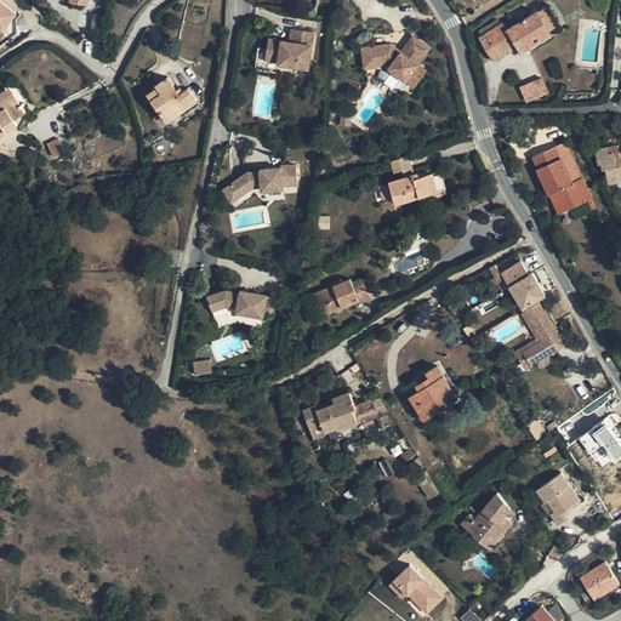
[(0,0),(0,26),(4,29),(18,12),(3,0),(0,0)]
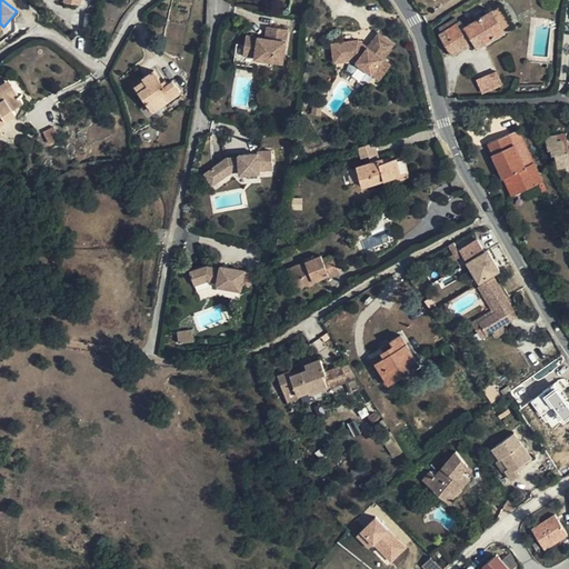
[(500,6),(492,10),(506,30),(512,26),(500,6)]
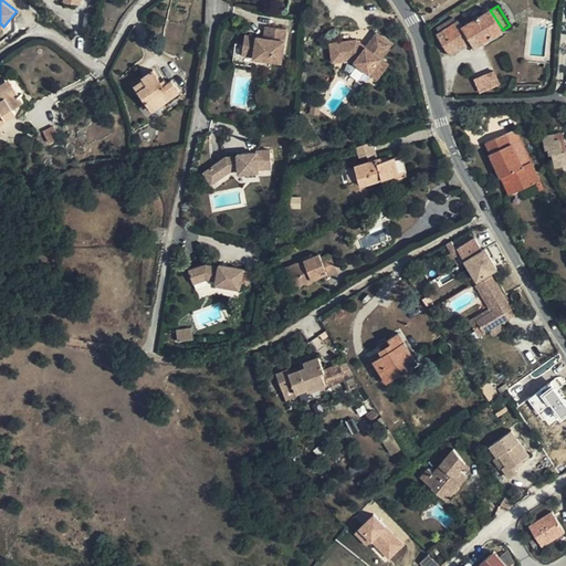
[(437,33),(449,51),(461,43),(463,48),(472,42),(475,48),(503,30),(490,10),(462,27),(459,21),(457,22),(454,18),(438,28),(440,32),(437,33)]
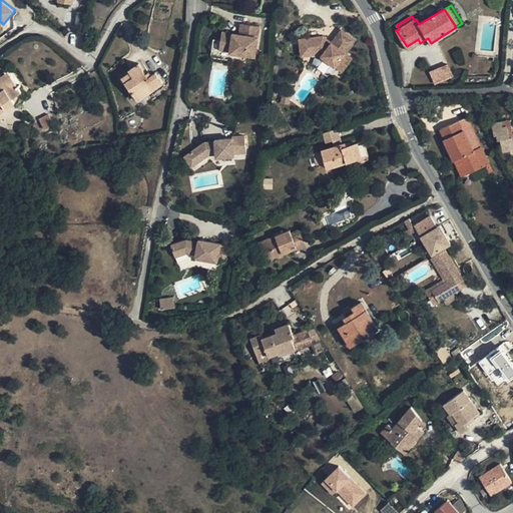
[(78,12),(75,27),(88,29),(90,14),(78,12)]
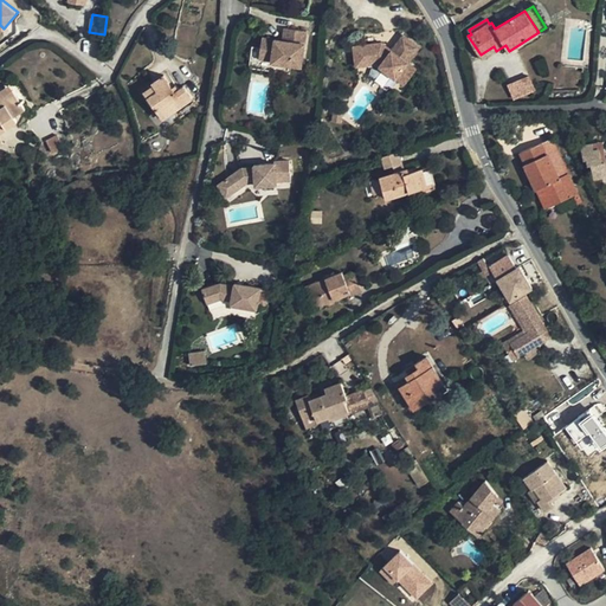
[(305,33),(284,28),(281,40),(260,36),(255,57),(268,60),(268,62),(296,69),(305,33)]
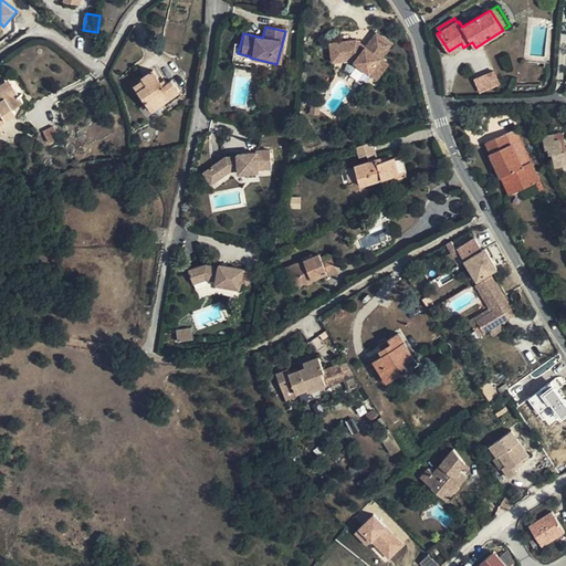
[(356,43),(337,45),(339,64),(349,63),(375,84),(387,70),(379,63),(391,49),(376,38),(365,51),(356,43)]
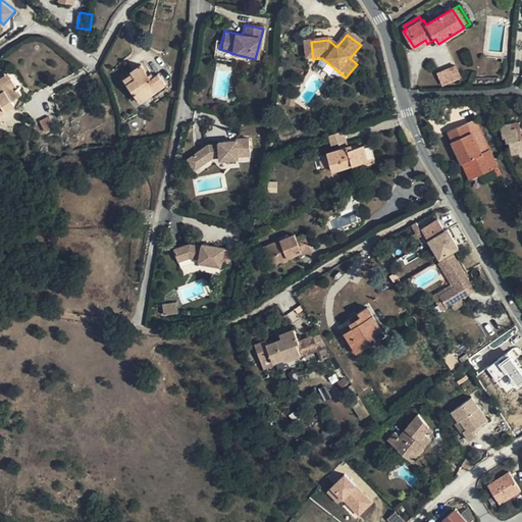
[(416,51),(427,44),(425,40),(414,47),(416,51)]
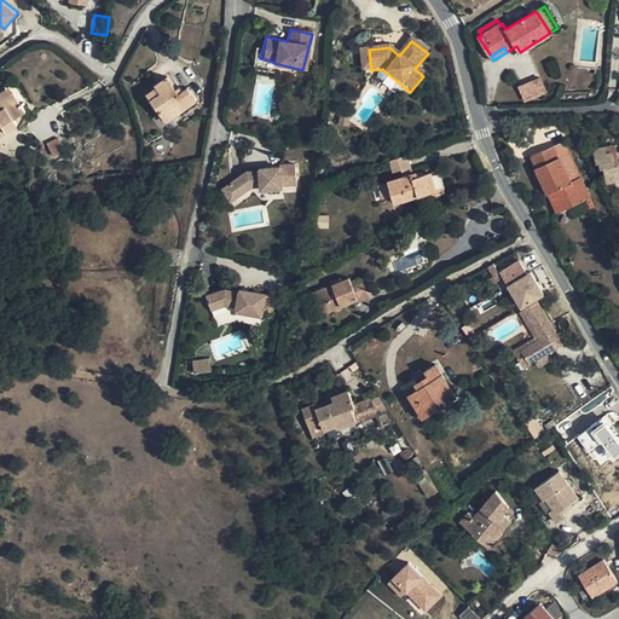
[(369,50),(359,51),(362,71),(371,70),(369,50)]
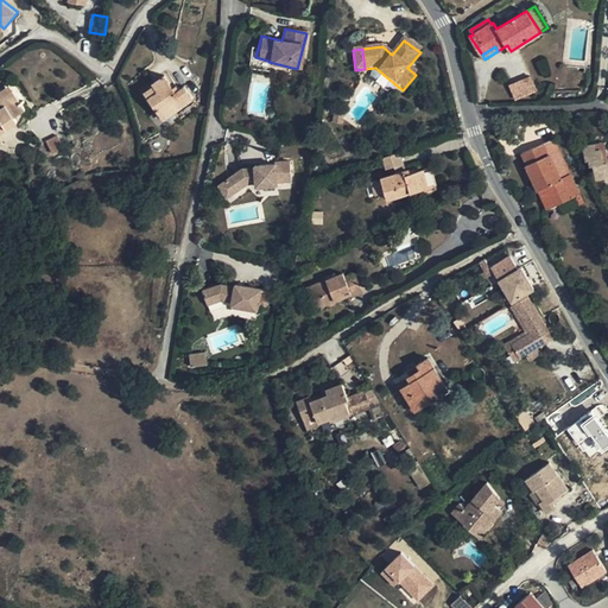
[(145,92),(164,120),(194,99),(184,86),(176,92),(164,75),(153,82),(154,84),(145,92)]
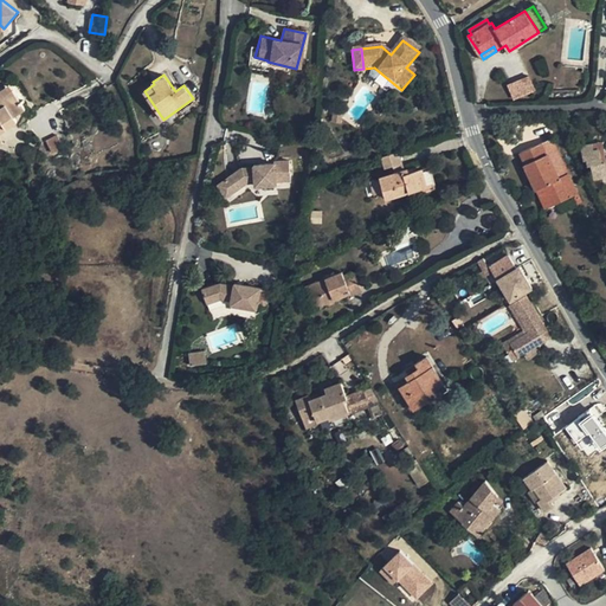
[(530,77),(507,84),(511,100),(535,92),(530,77)]
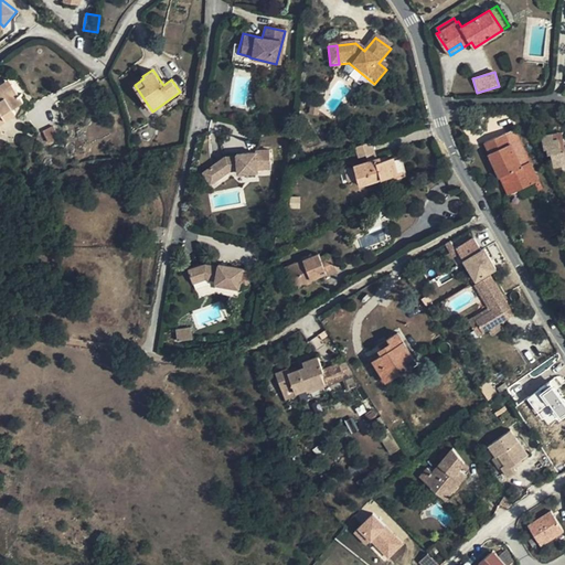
[(0,85),(0,92),(12,84),(10,80),(0,85)]
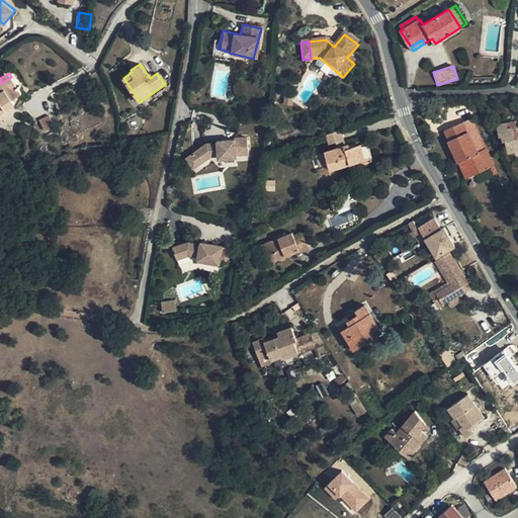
[(0,123),(3,122),(0,117),(0,110),(4,108),(6,110),(15,104),(12,99),(22,93),(11,77),(0,84),(0,123)]
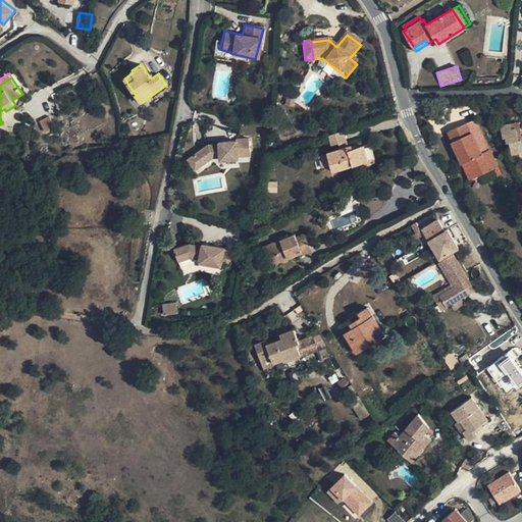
[(293,98),(285,96),(282,107),(290,109),(293,98)]
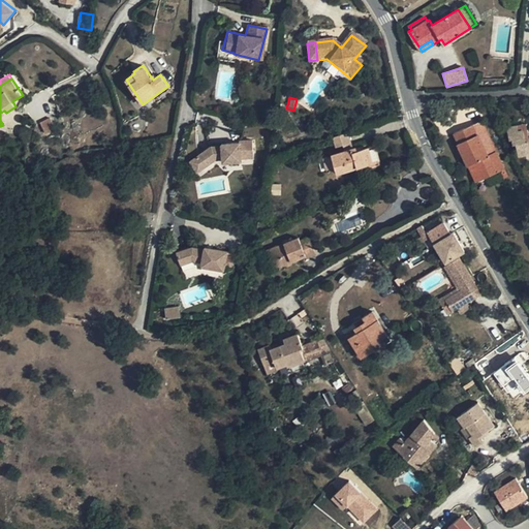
[(40,122),(45,134),(56,129),(51,118),(40,122)]
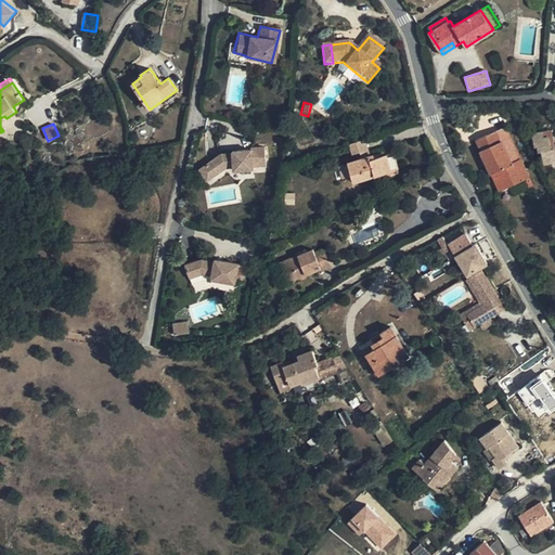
[(492,173),(494,178),(504,173),(511,186),(529,177),(505,126),(477,140),(481,150),(480,151),(483,157),(486,156),(488,160),(486,162),(491,175),(492,173)]
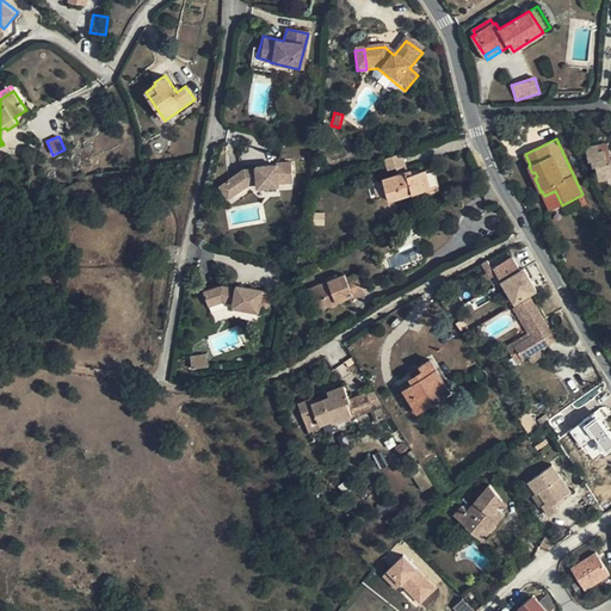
[(599,152),(597,146),(586,147),(590,161),(592,161),(593,167),(597,166),(599,179),(610,176),(610,162),(608,164),(604,150),(599,152)]
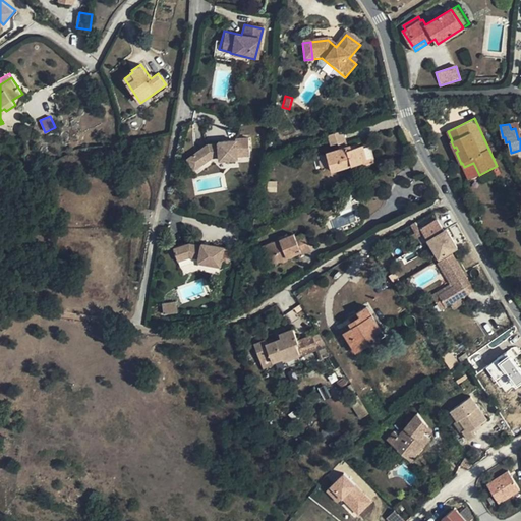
[(326,152),(332,171),(367,160),(363,145),(352,148),(351,145),(349,145),(345,129),(333,133),(338,149),(326,152)]
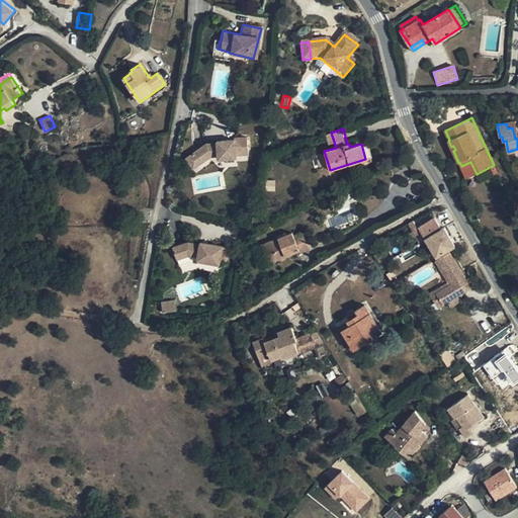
[(191,153),(198,164),(210,157),(219,156),(219,159),(236,158),(236,156),(248,155),(247,138),(235,139),(235,140),(223,141),(223,143),(207,144),(191,153)]
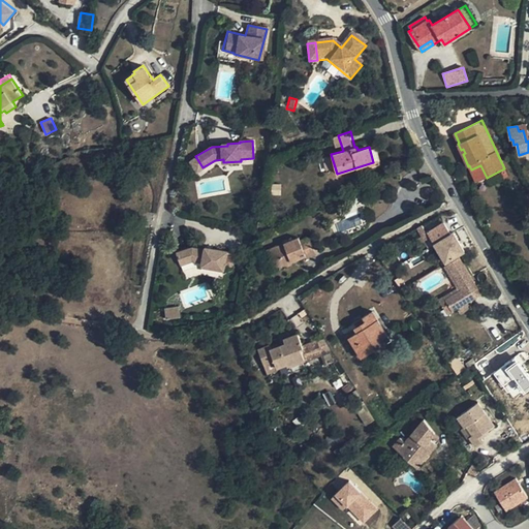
[(195,156),(189,159),(196,172),(203,167),(195,156)]
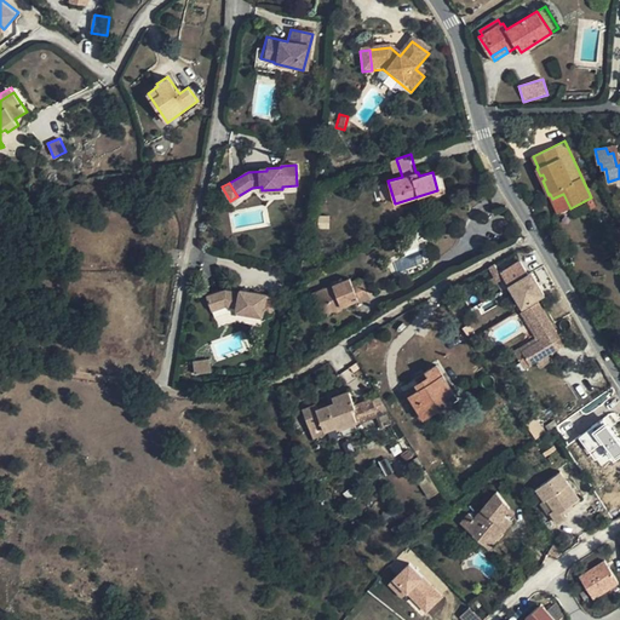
[(563,194),(552,199),(560,213),(570,208),(563,194)]
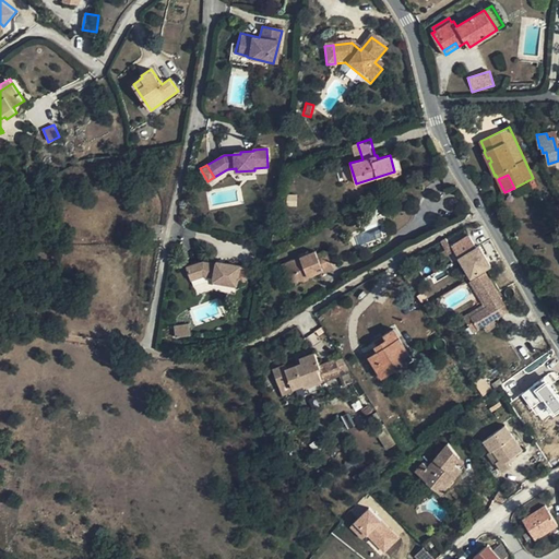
[(470,235),(452,246),(458,253),(460,258),(477,247),(470,235)]
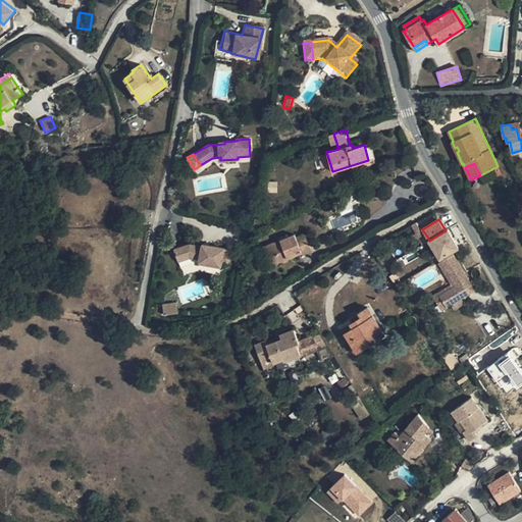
[(448,229),(455,240),(459,238),(452,227),(448,229)]
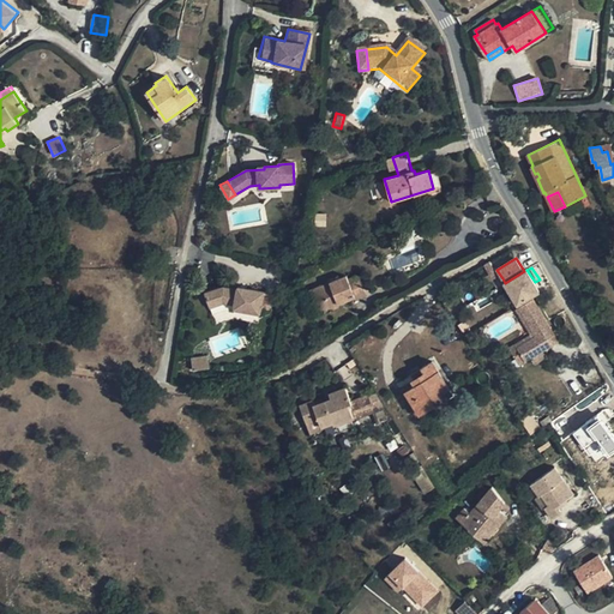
[(489,271),(494,282),(503,278),(497,270),(495,269),(489,271)]
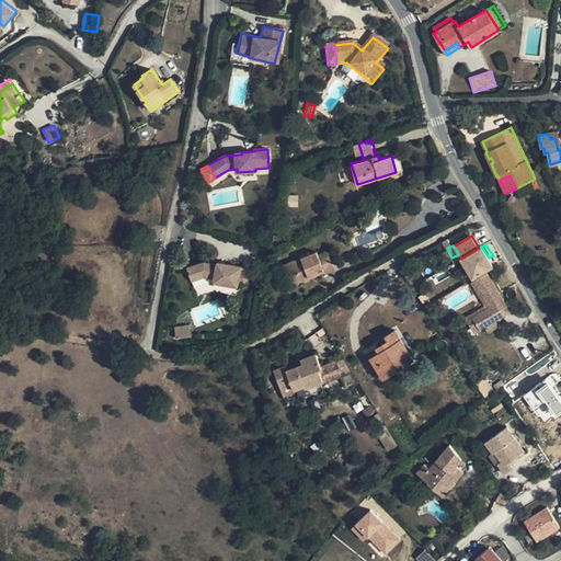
[(461,259),(461,260),(473,278),(493,266),(489,258),(481,247),(479,248),(461,259)]
